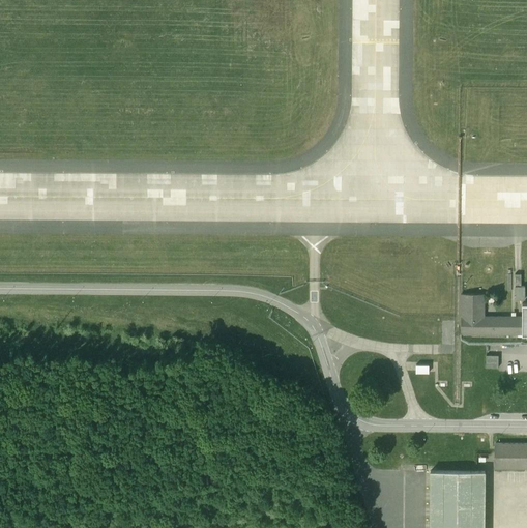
[(511,288),(510,301),(521,302),(521,295),(521,288),(518,288),(511,288)]
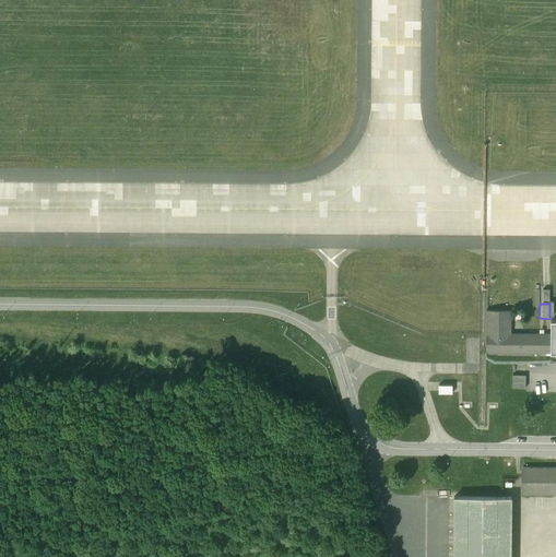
[(508,312),(483,311),(482,355),(546,355),(546,354),(546,335),(508,335),(508,312)]
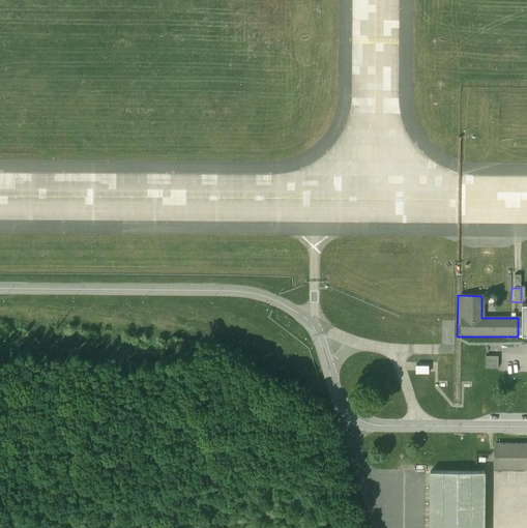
[(518,335),(526,334),(526,305),(518,305),(518,318),(518,335)]
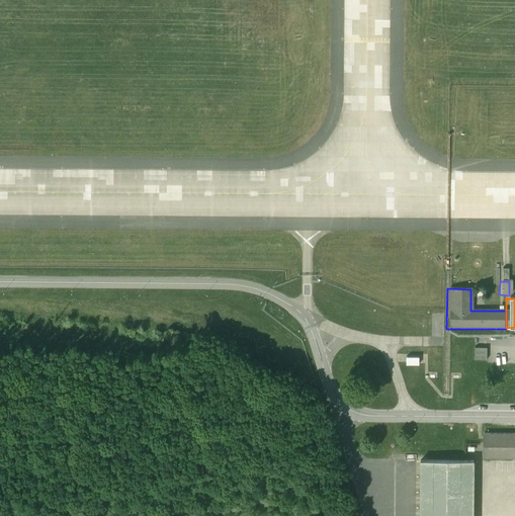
[(485,349),(473,349),(473,361),(484,361),(485,349)]
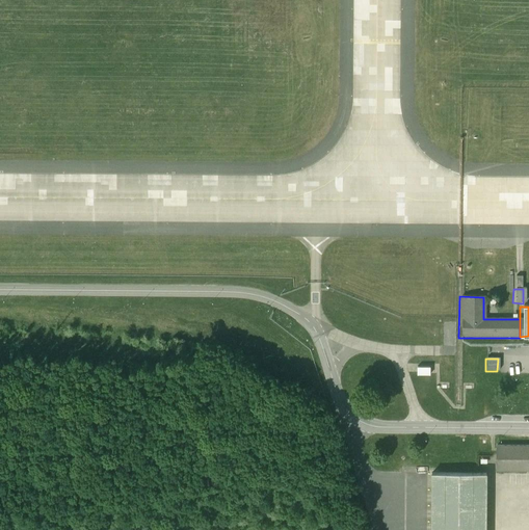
[(428,374),(428,366),(416,367),(416,374),(428,374)]
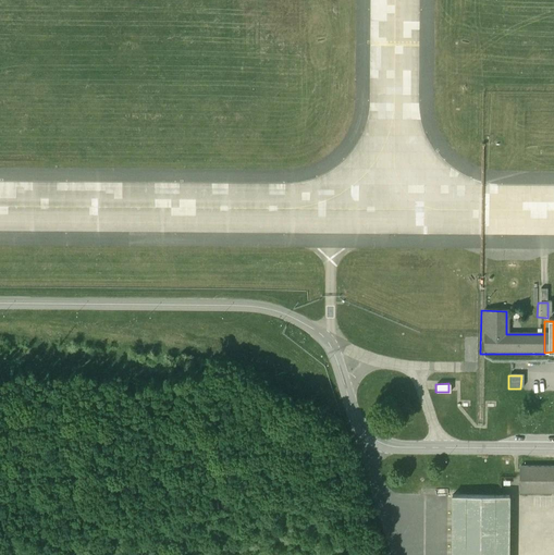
[(553,468),(518,468),(518,494),(553,494),(553,468)]
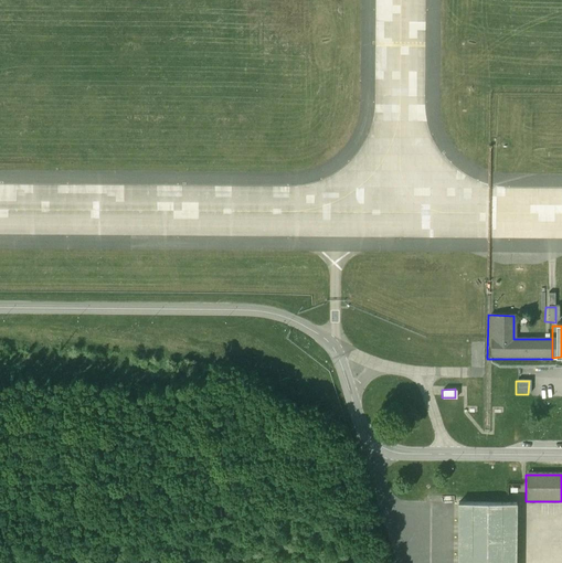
[(518,562),(518,506),(457,506),(457,562),(518,562)]
